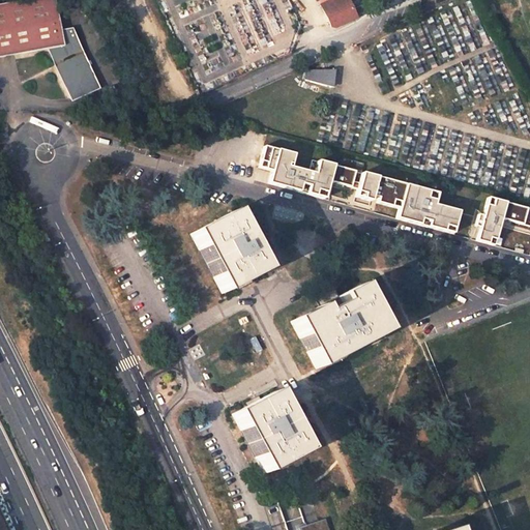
[(54,0),(23,0),(0,4),(0,57),(48,49),(70,99),(95,87),(68,29),(60,30),(54,0)]
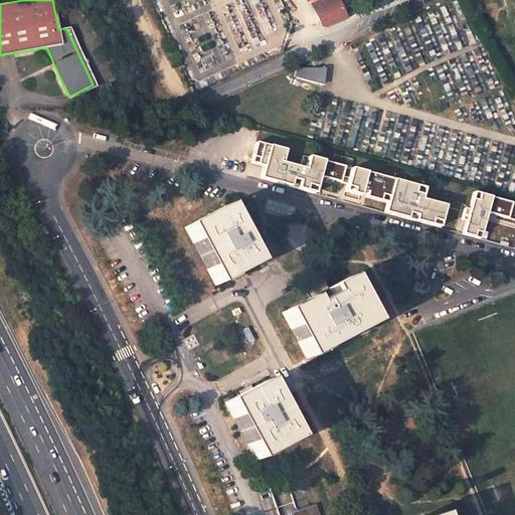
[(321,25),(324,25),(343,15),(336,0),(318,0),(311,4),(321,25)]
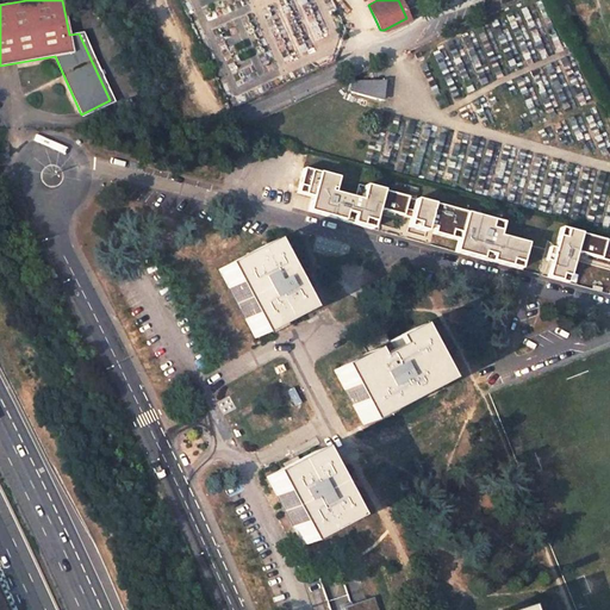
[(384,78),(349,80),(349,89),(381,98),(384,78)]
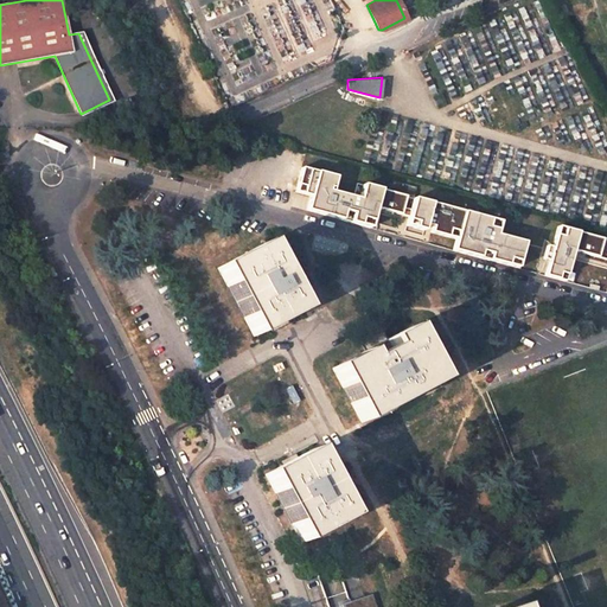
[(237,104),(234,97),(224,101),(228,109),(237,104)]
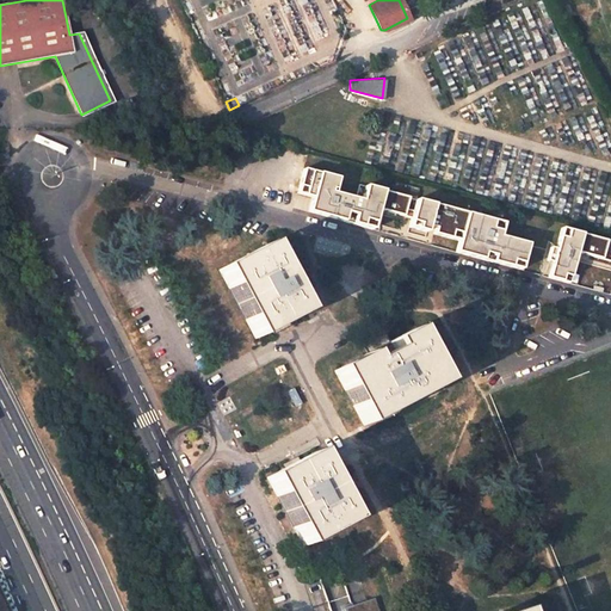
[(610,236),(555,224),(544,272),(553,278),(576,284),(580,270),(575,263),(578,254),(579,253),(610,261),(610,260),(610,236)]
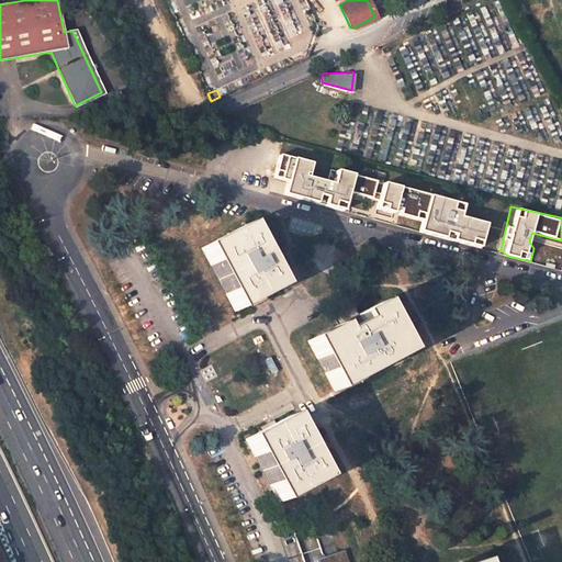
[(234,312),(278,289),(245,226),(201,249),(234,312)]
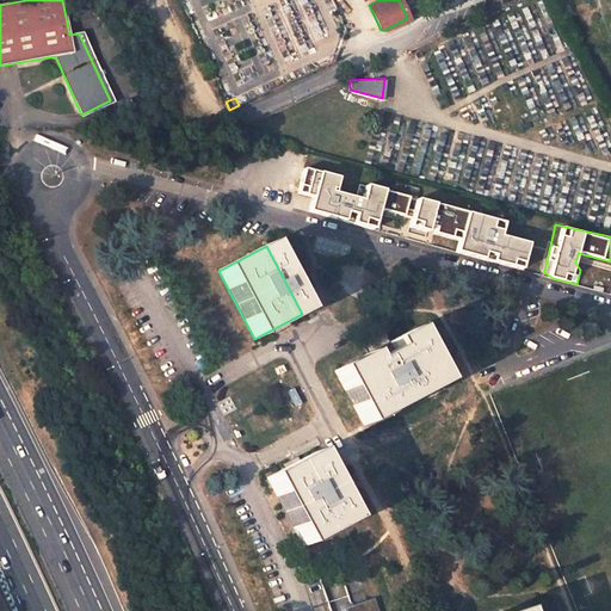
[(423,351),(412,331),(387,344),(390,351),(370,362),(366,355),(333,371),(344,392),(347,389),(356,403),(351,406),(362,426),(387,413),(384,408),(399,401),(401,405),(414,399),(413,394),(409,387),(414,383),(418,392),(427,387),(430,390),(440,384),(430,365),(426,366),(419,353),(423,351)]
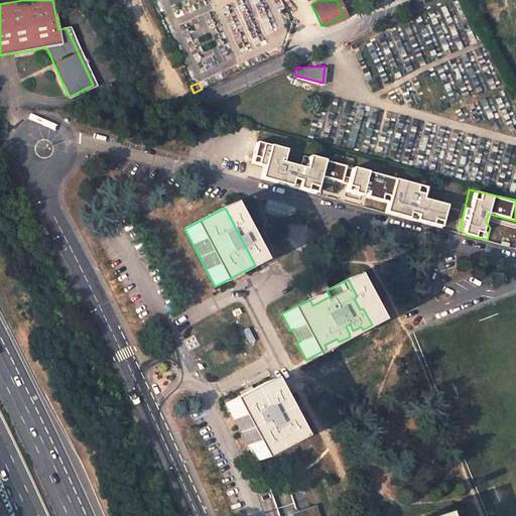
[(330,296),(327,290),(309,299),(312,305),(330,296)]
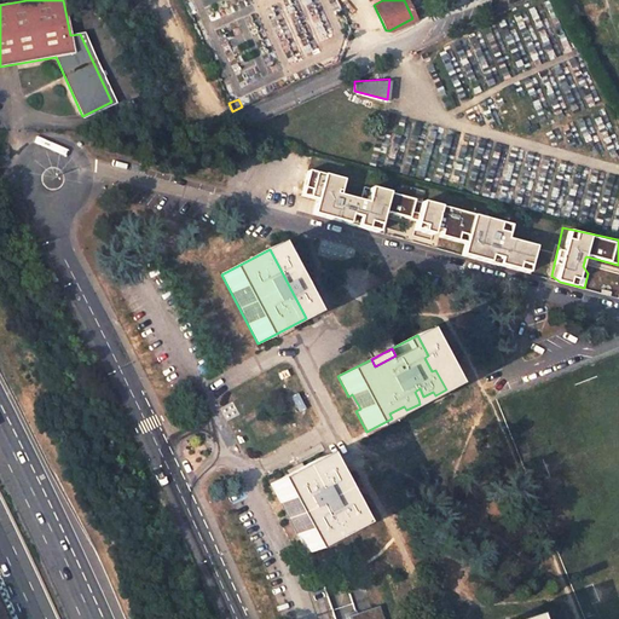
[(435,370),(428,356),(424,358),(432,371),(435,370)]
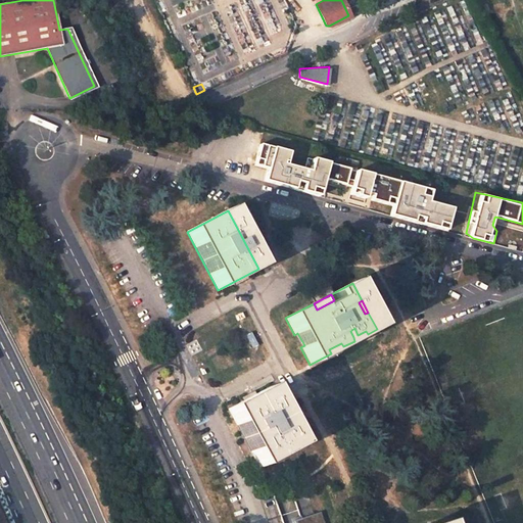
[(354,341),(368,334),(366,331),(358,335),(353,337),(354,341)]
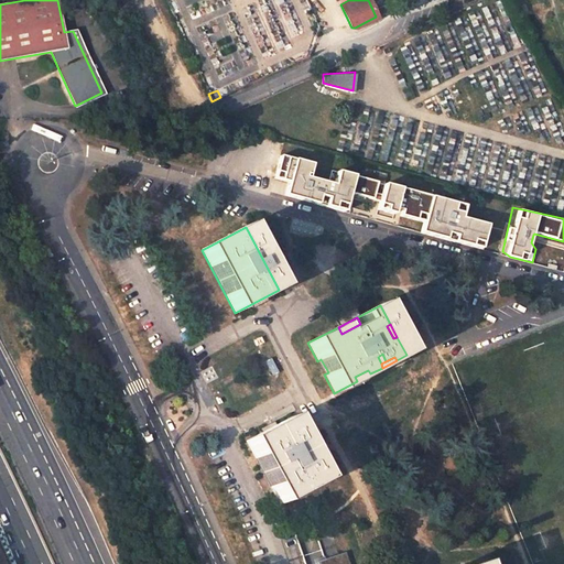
[(321,359),(317,361),(324,375),(328,372),(321,359)]
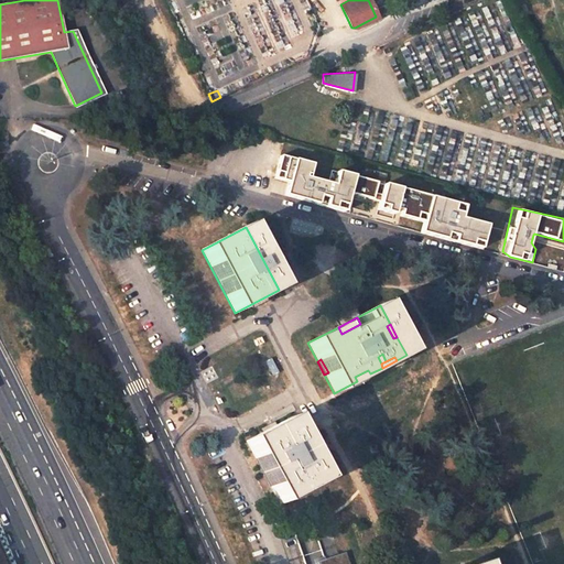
[(357,381),(370,373),(368,370),(355,377),(357,381)]
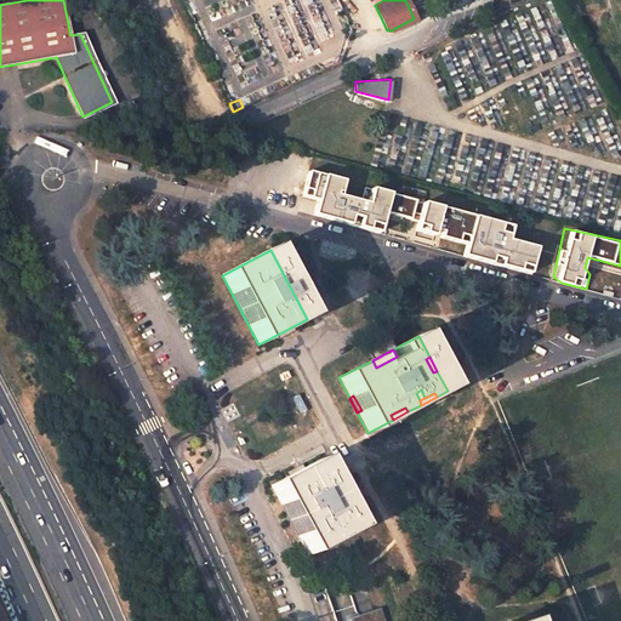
[(307,556),(355,530),(319,460),(269,485),(307,556)]
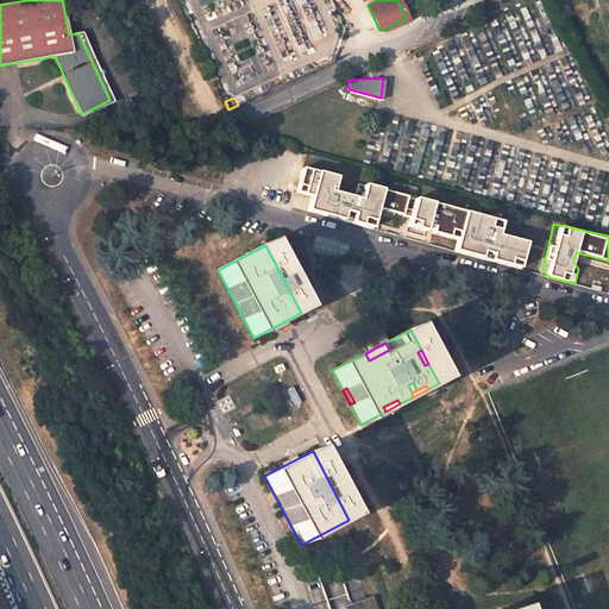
[(369,608),(353,560),(337,566),(351,608),(369,608)]
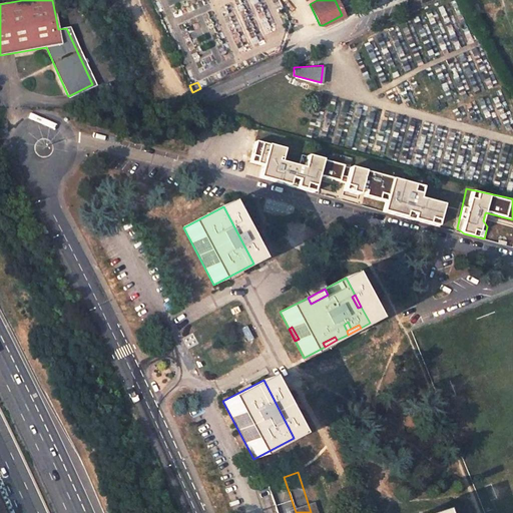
[(261,512),(277,512),(267,482),(252,487),(261,512)]
